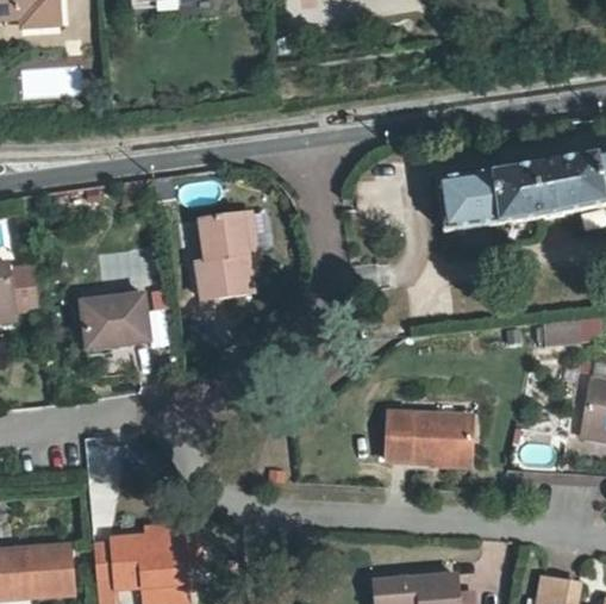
[(518,169),(436,180),(443,231),(548,218),(548,222),(566,219),(566,216),(605,207),(605,153),(562,162),(518,169)]
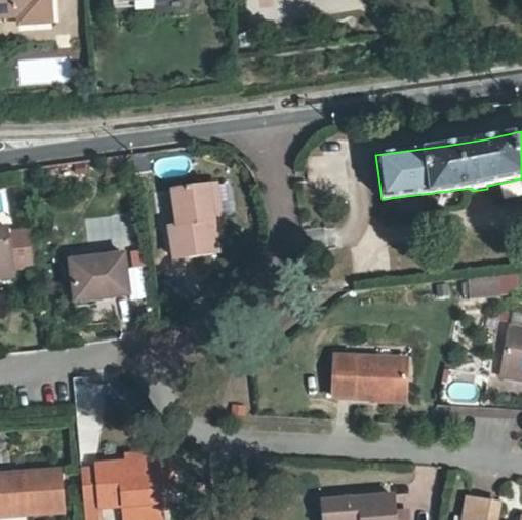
[(173,222),(168,223),(172,255),(215,251),(213,233),(212,217),(218,217),(215,181),(170,186),(173,222)]
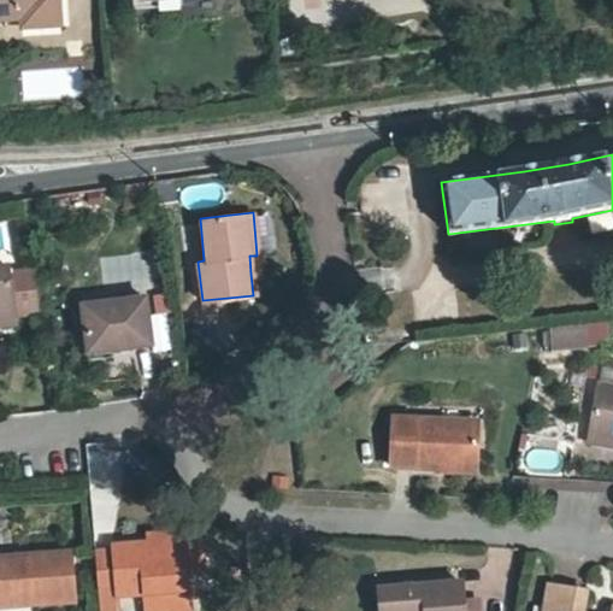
[(249,256),(251,274),(259,274),(257,256),(249,256)]
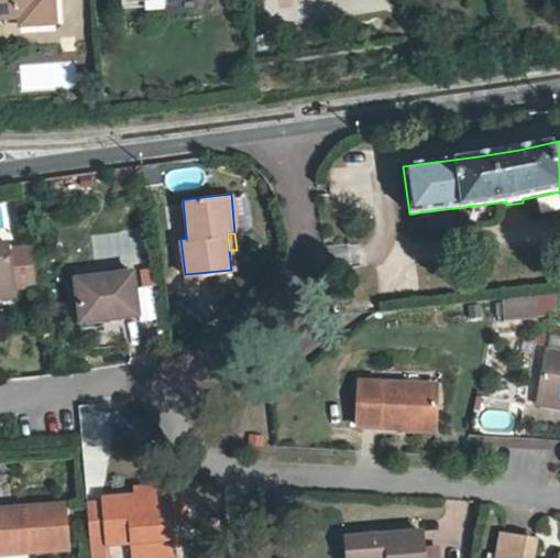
[(0,287),(13,286),(9,242),(0,243),(0,287)]
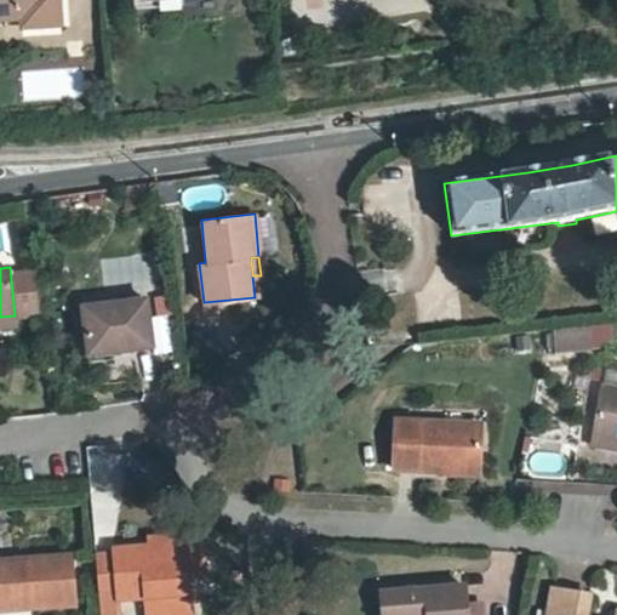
[(148,300),(84,307),(90,354),(153,346),(148,300)]
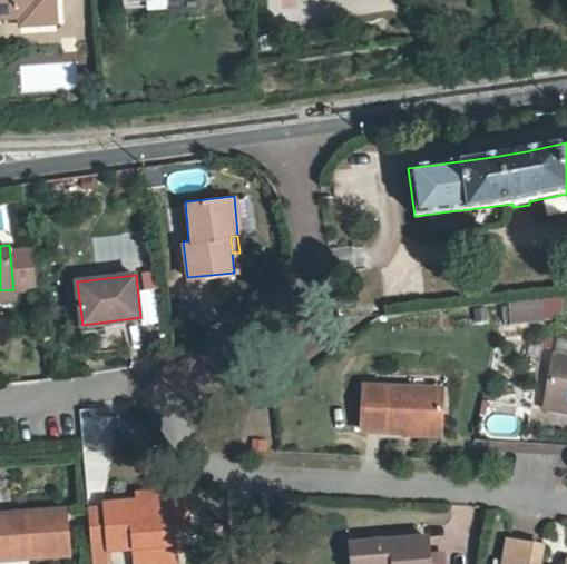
[(500,296),(502,319),(538,317),(536,294),(500,296)]
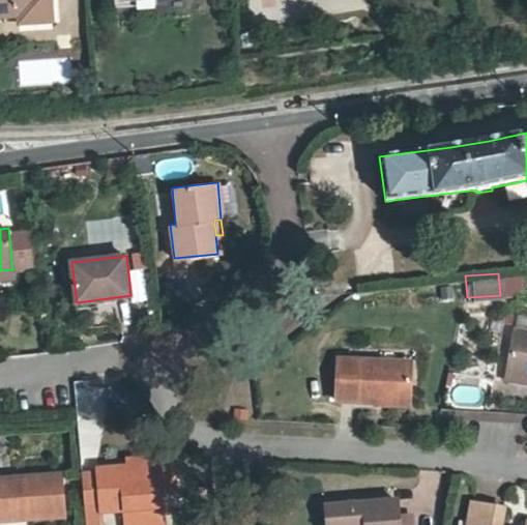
[(526,328),(518,327),(509,369),(526,371),(526,328)]
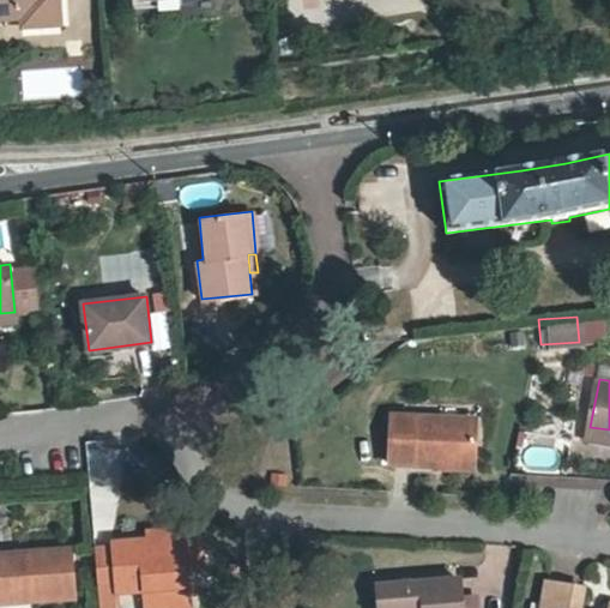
[(393,414),(392,462),(438,463),(439,458),(473,459),(475,415),(393,414)]
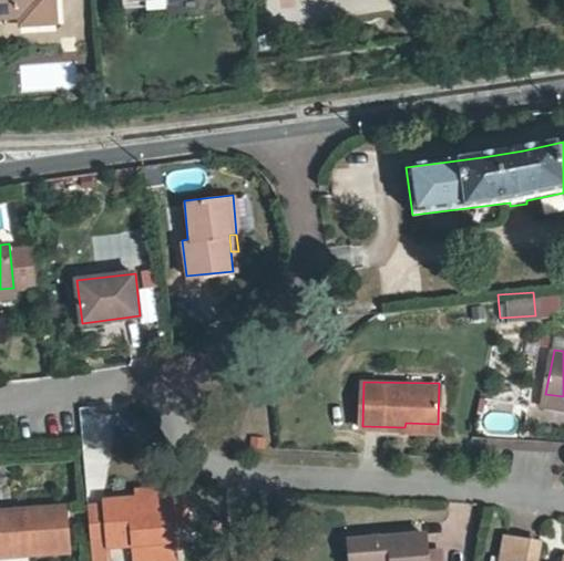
[(563,396),(545,394),(544,403),(563,406),(563,396)]
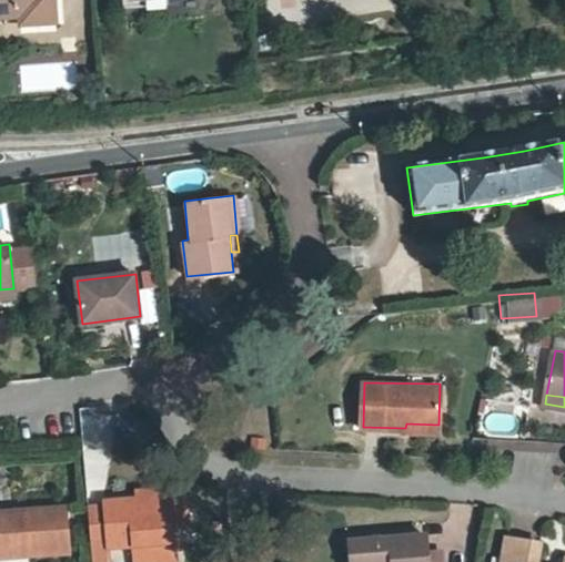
[(139,492),(171,489),(170,481),(138,484),(139,492)]
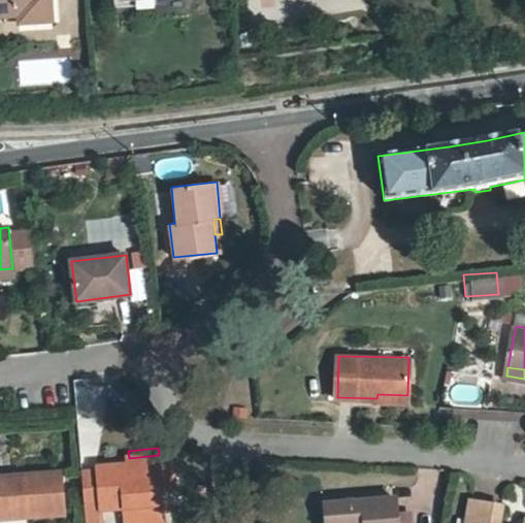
[(159,455),(129,458),(96,460),(96,463),(79,465),(83,499),(98,498),(99,501),(100,501),(123,499),(162,496),(161,481),(159,455)]
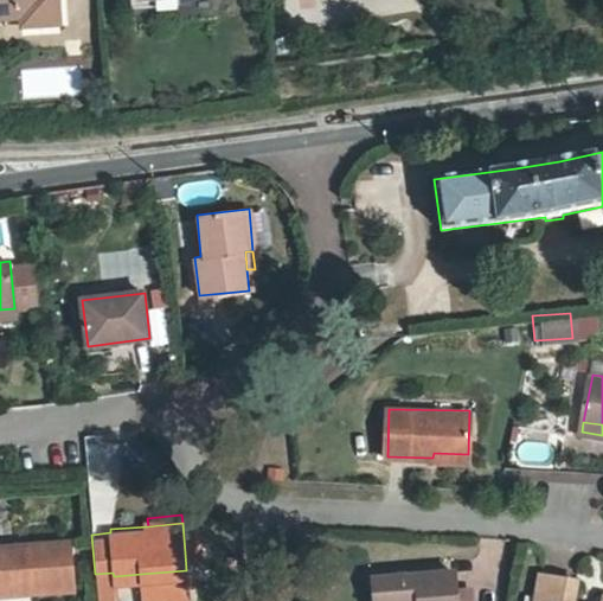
[(0,575),(27,573),(29,588),(72,582),(68,536),(0,543),(0,575)]
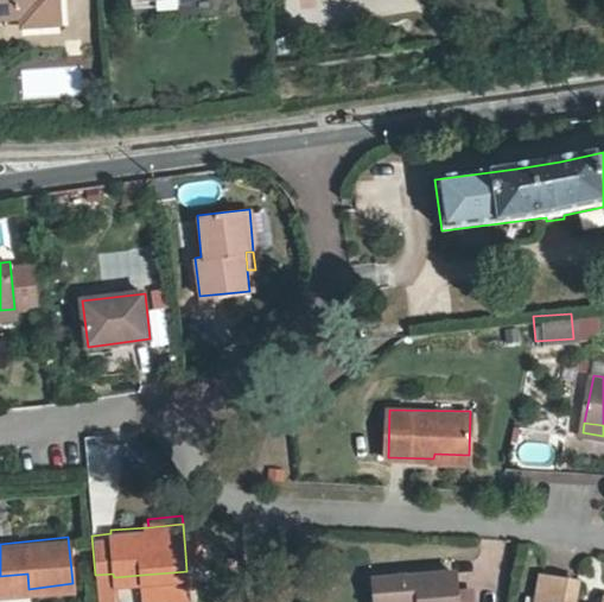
[(186,571),(141,575),(144,599),(189,595),(186,571)]
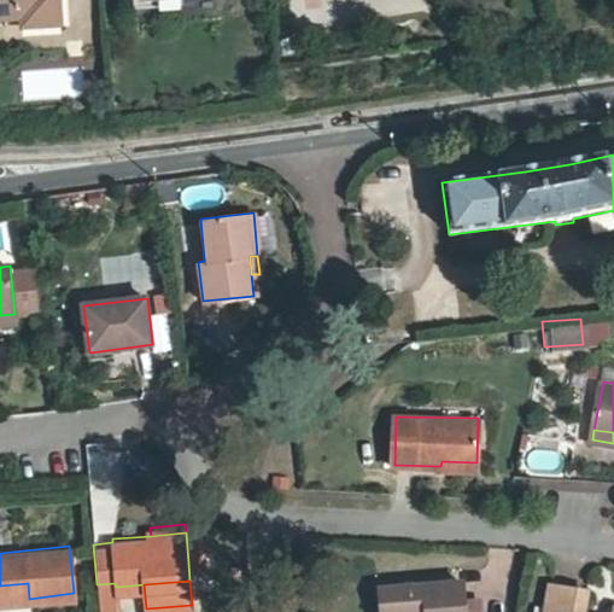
[(378,590),(379,611),(466,611),(465,601),(463,582),(378,590)]
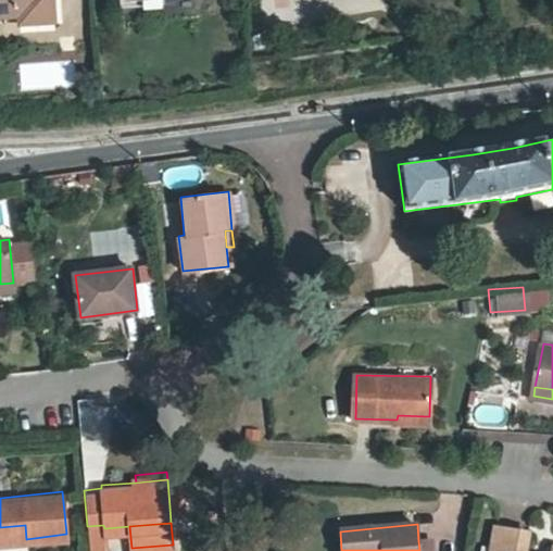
[(0,542),(26,539),(25,525),(0,527),(0,542)]
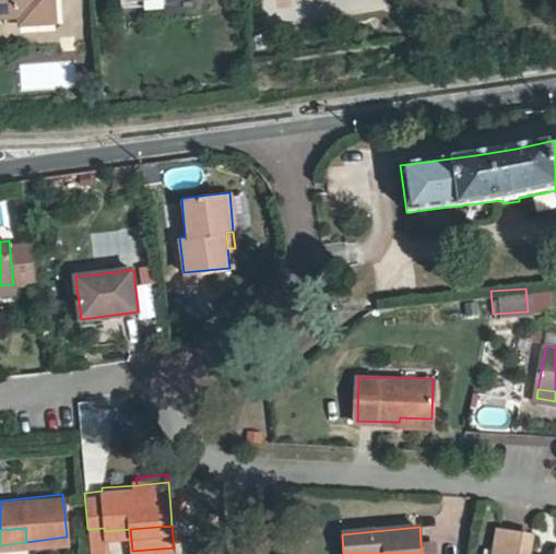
[(104,528),(87,529),(90,553),(108,552),(106,531),(105,531),(104,528)]
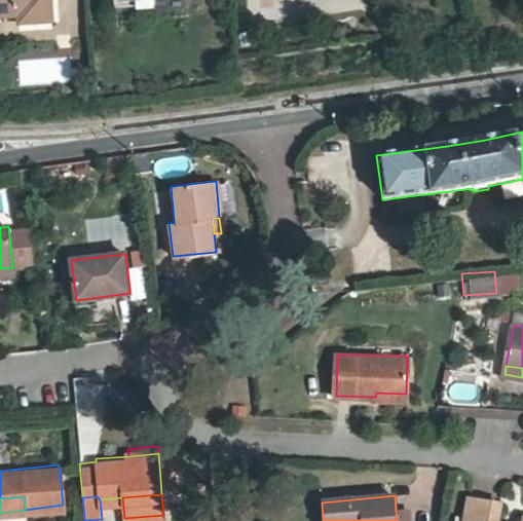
[(493,520),(497,504),(468,497),(462,520),(522,520),(522,519),(521,519),(520,520),(493,520)]
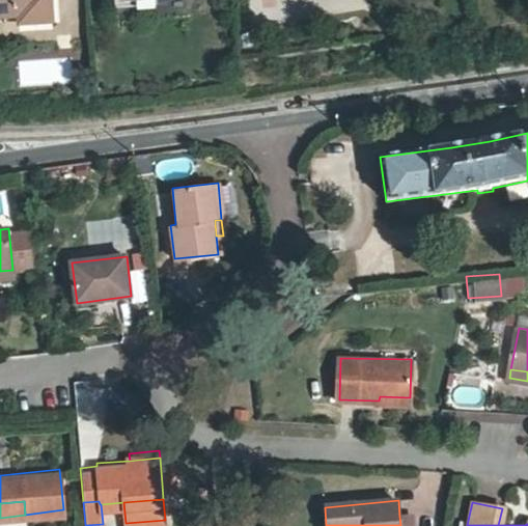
[(399,517),(400,525),(413,525),(413,516),(399,517)]
